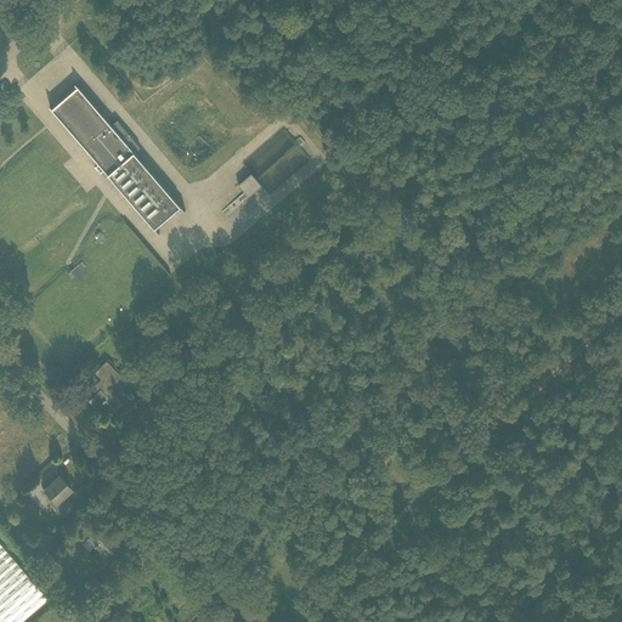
[(101,173),(105,169),(112,177),(159,233),(160,232),(156,227),(181,205),(185,210),(186,210),(135,151),(140,147),(118,120),(112,125),(75,83),(75,84),(78,86),(52,108),(50,105),(50,106),(57,114),(86,147),(96,159),(99,158),(101,162),(96,167),(101,173)]
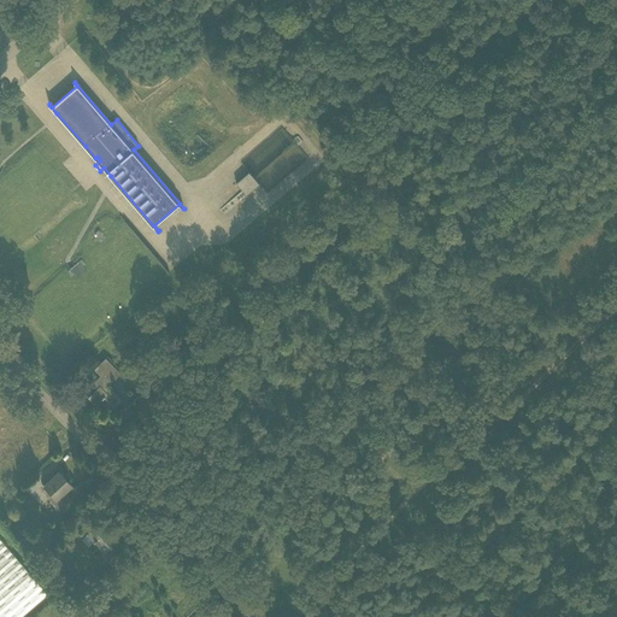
[(248,174),(235,184),(246,198),(259,186),(248,174)]
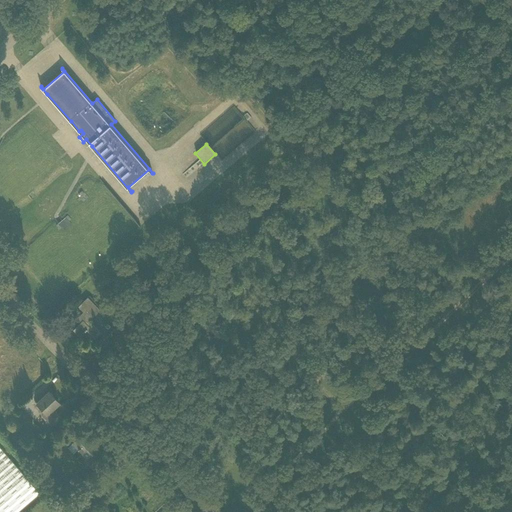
[(89,320),(100,309),(88,297),(78,306),(84,311),(76,319),(80,323),(74,329),(80,336),(87,329),(95,338),(101,332),(89,320)]
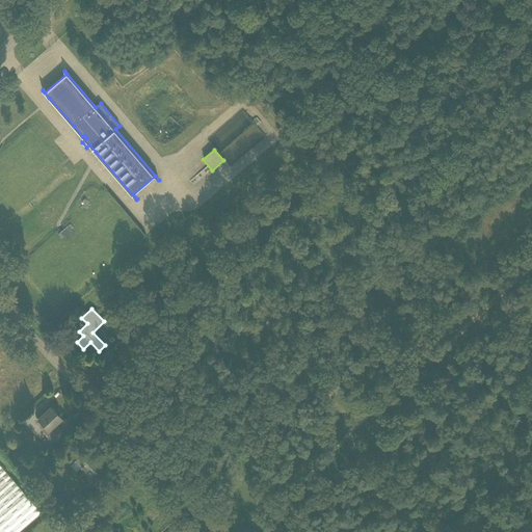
[(110,350),(115,355),(125,347),(120,342),(110,350)]
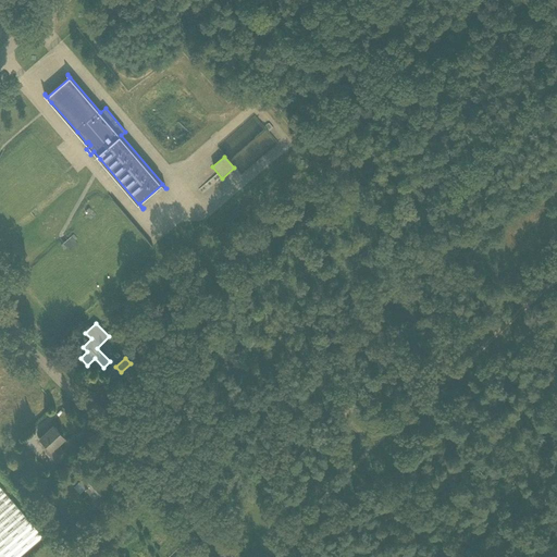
[(57,461),(65,453),(57,444),(63,437),(52,425),(39,437),(49,447),(46,450),(57,461)]
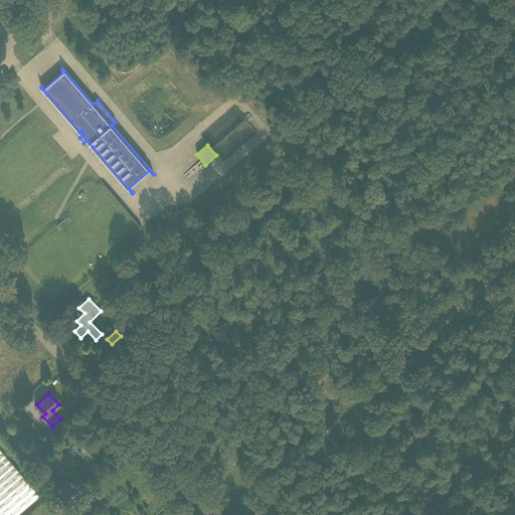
[(0,451),(0,514),(15,514),(38,496),(0,451)]
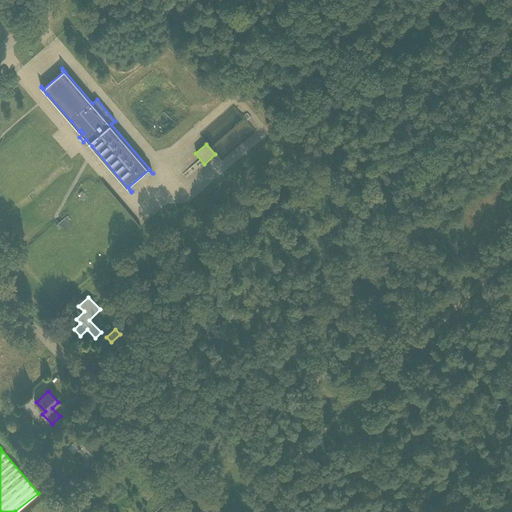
[(48,471),(45,463),(39,466),(43,474),(48,471)]
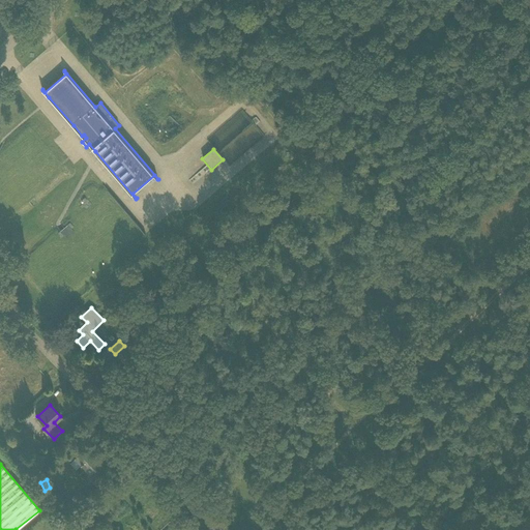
[(79,495),(72,501),(78,507),(85,501),(79,495)]
